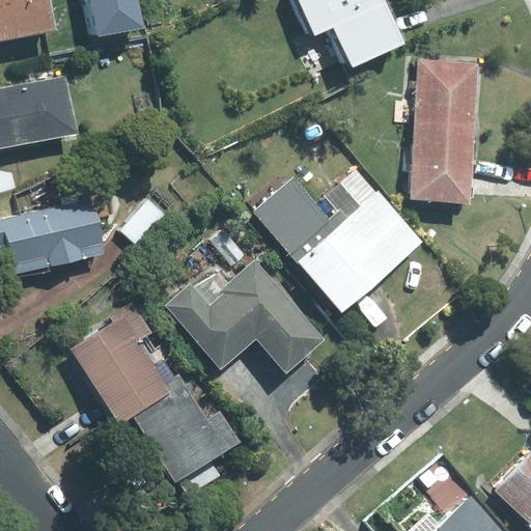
[(0,0),(0,40),(56,30),(50,0),(0,0)]
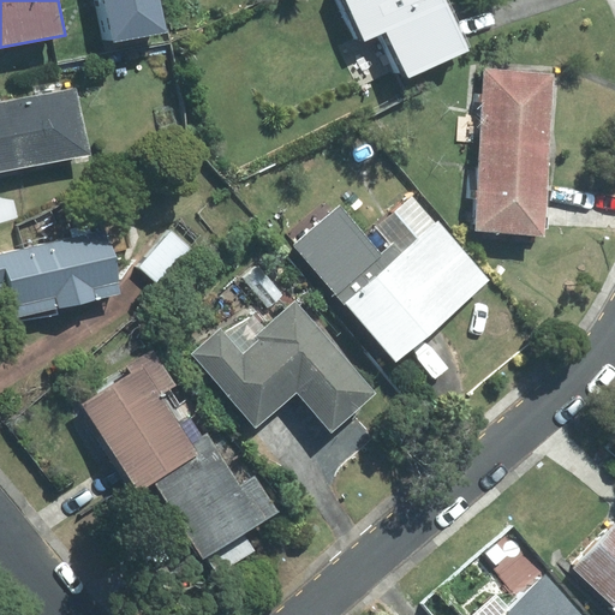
[(154,0),(94,0),(102,42),(160,31),(154,0)]
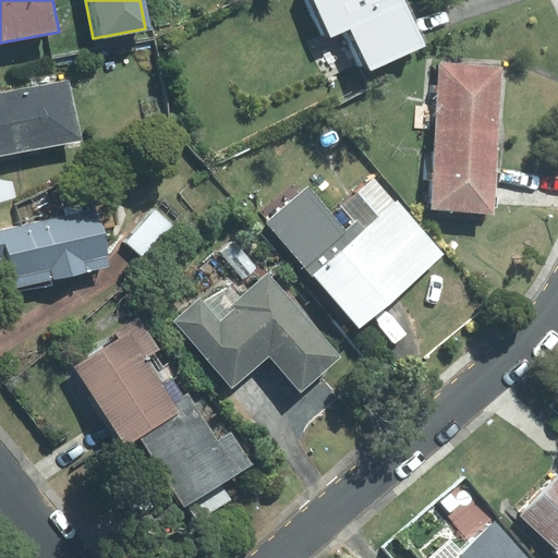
[(303,0),(319,37),(329,33),(331,37),(351,28),(371,71),(425,46),(403,0),(303,0)]
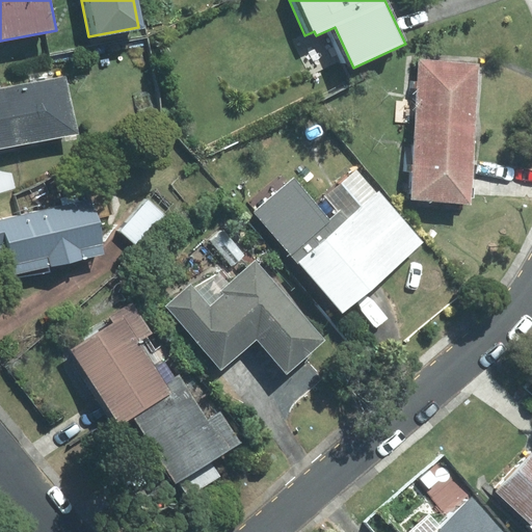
[(479,63),(420,60),(417,130),(475,134),(479,63)]
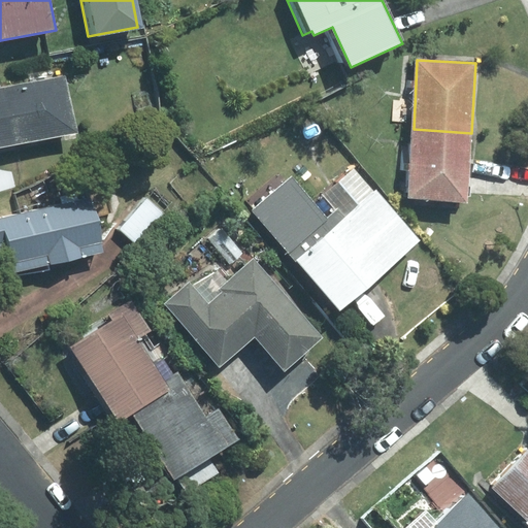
[(65,74),(0,88),(0,90),(11,145),(77,132),(65,74)]
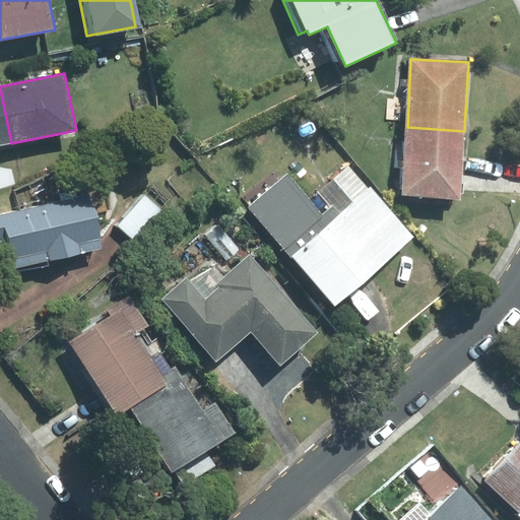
[(0,145),(11,143),(0,88),(0,145)]
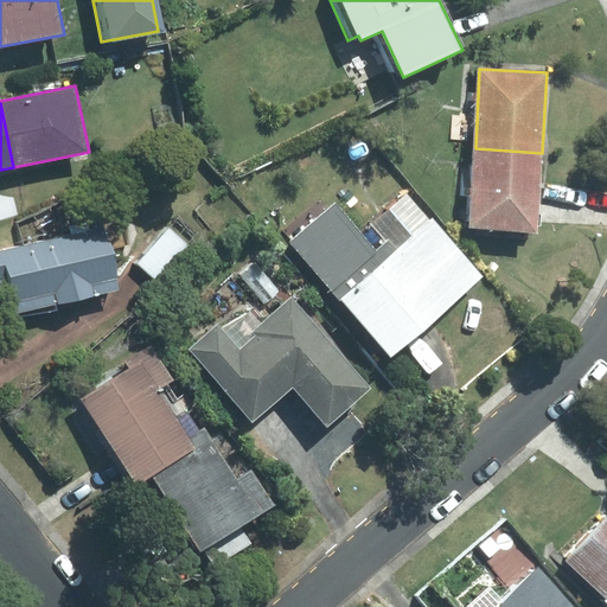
[(542,153),(475,148),(470,228),(536,232),(542,153)]
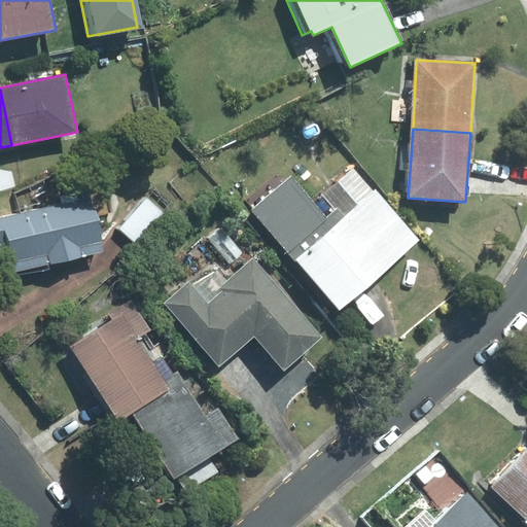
[(292,178),(255,210),(340,308),(417,240),(353,167),(321,195),(335,210),(326,217),(292,178)]
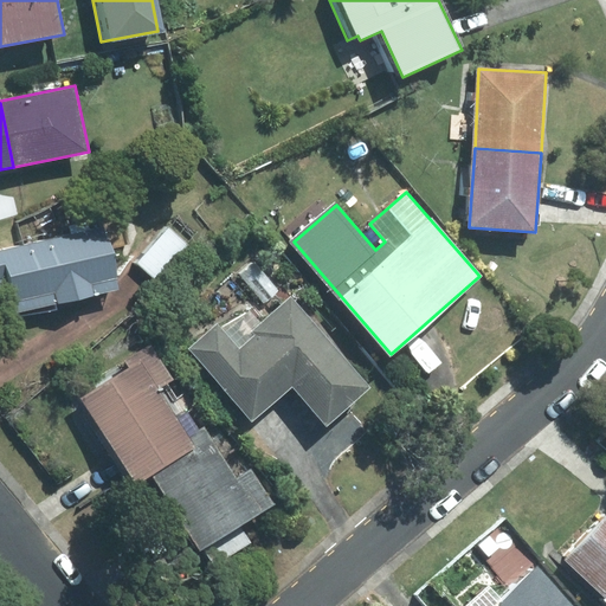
[(188,244),(169,227),(137,263),(156,281),(188,244)]
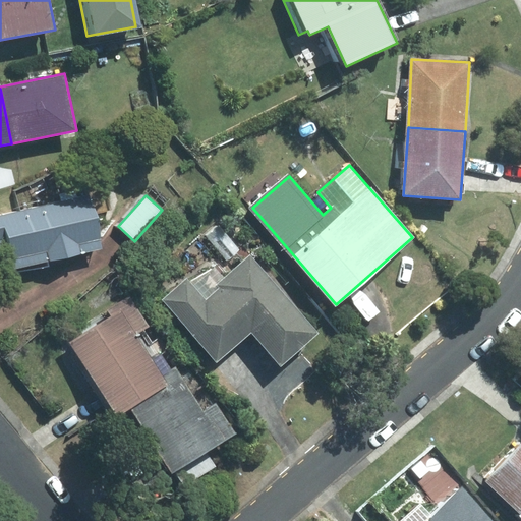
[(91,196),(0,217),(0,237),(8,271),(103,249),(91,196)]
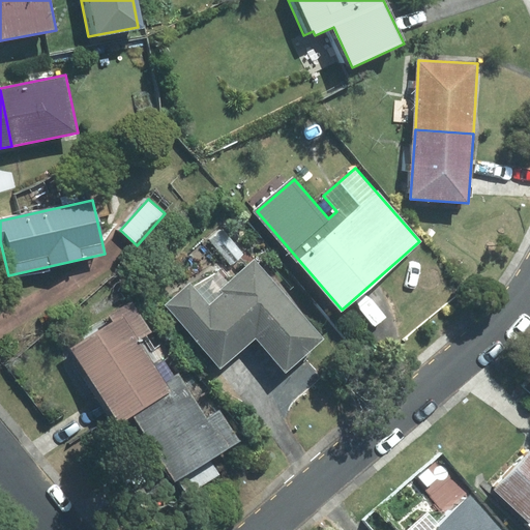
[(221,228),(207,240),(230,267),(244,254),(221,228)]
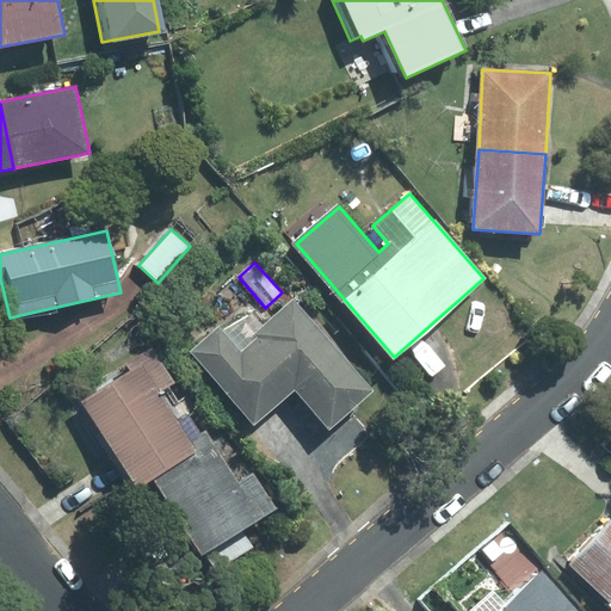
[(254,424),(295,390),(294,300),(263,326),(252,313),(223,331),(218,326),(191,352),(254,424)]
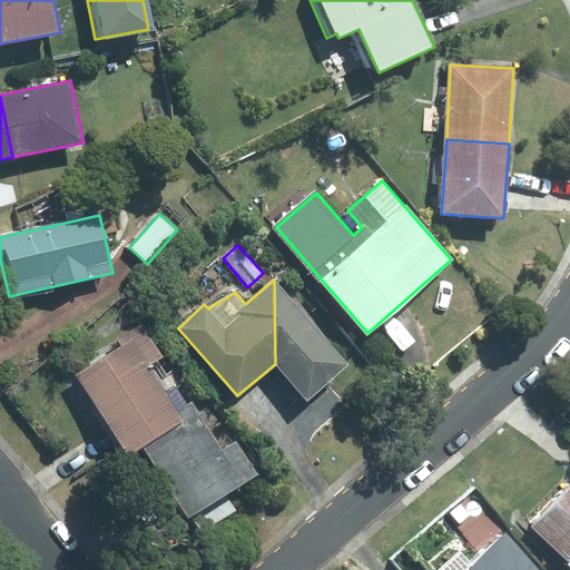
[(349,365),(274,279),(275,364),(307,401),(349,365)]
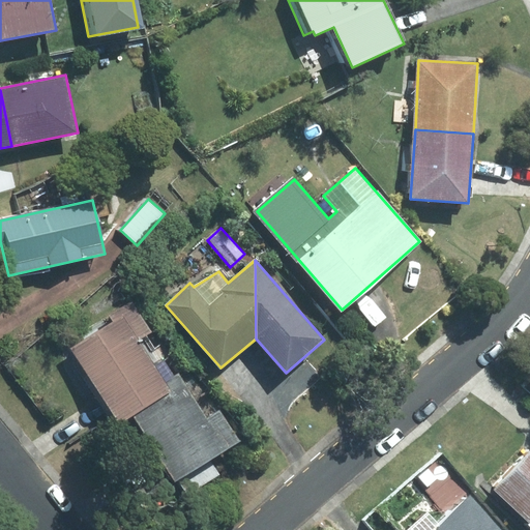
[(72,349),(121,424),(134,416),(173,391),(167,382),(140,341),(153,332),(134,300),(111,315),(115,322),(72,349)]
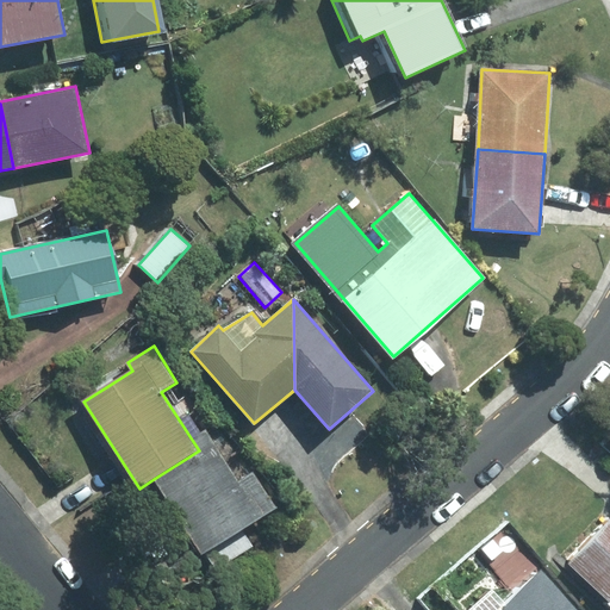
[(206,431),(192,440),(199,450),(154,479),(201,554),(277,508),(254,472),(238,481),(206,431)]
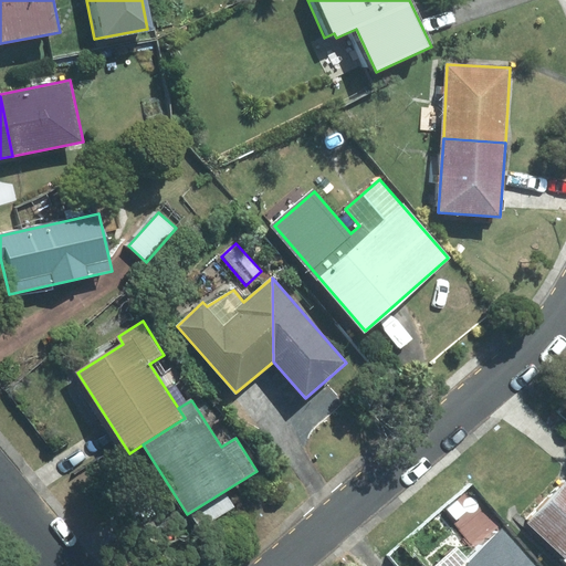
[(565,481),(527,523),(565,558),(565,481)]
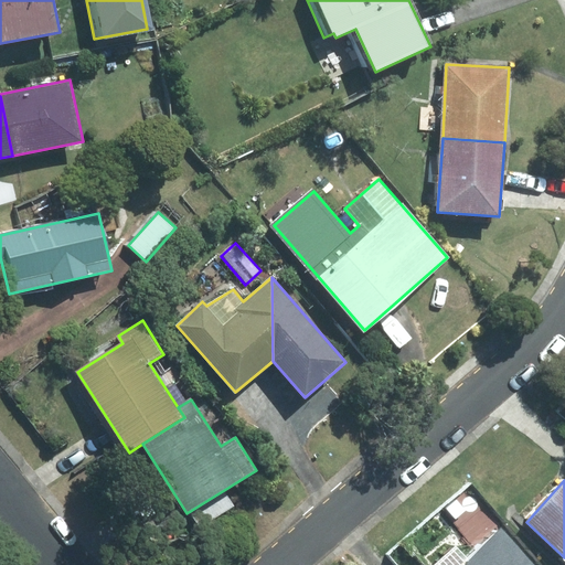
[(534,564),(502,529),(469,558),(457,544),(433,564),(534,564)]
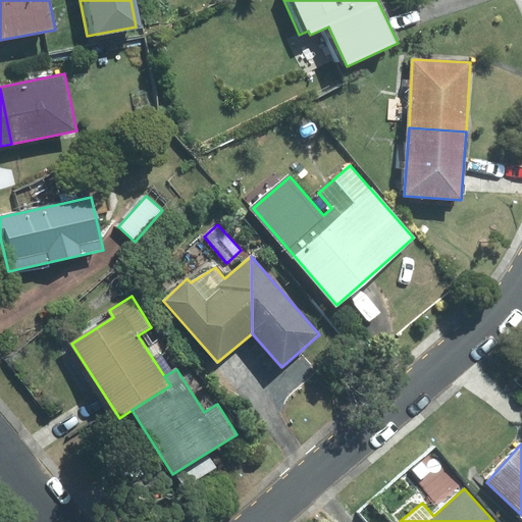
All buildings are outlined.
